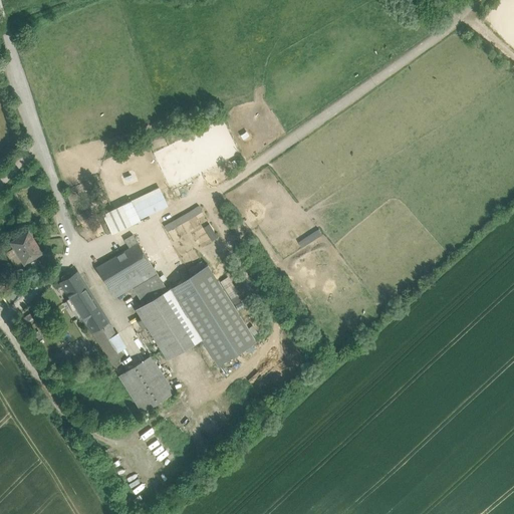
[(131,201),(133,205),(160,192),(158,187),(131,201)]
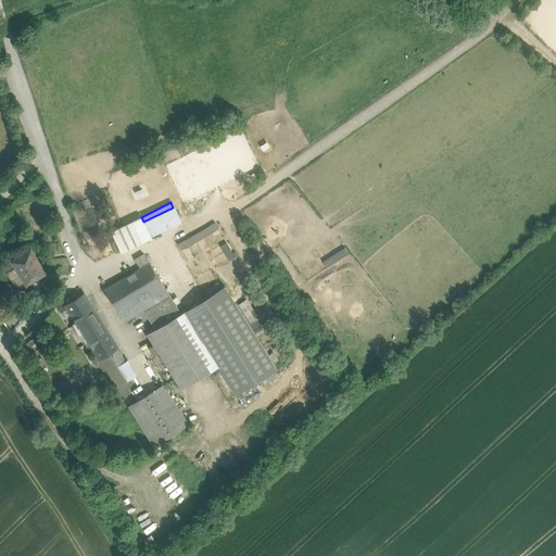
[(143,222),(151,238),(181,223),(173,207),(143,222)]
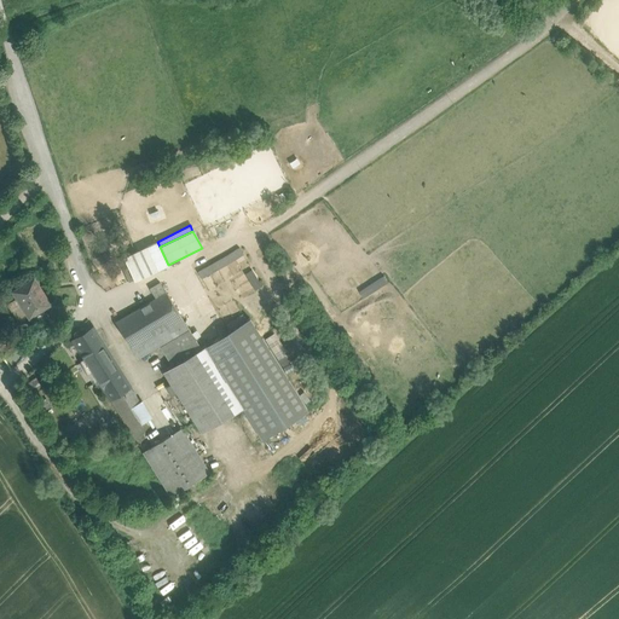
[(160,247),(157,242),(146,247),(158,270),(168,265),(160,247)]
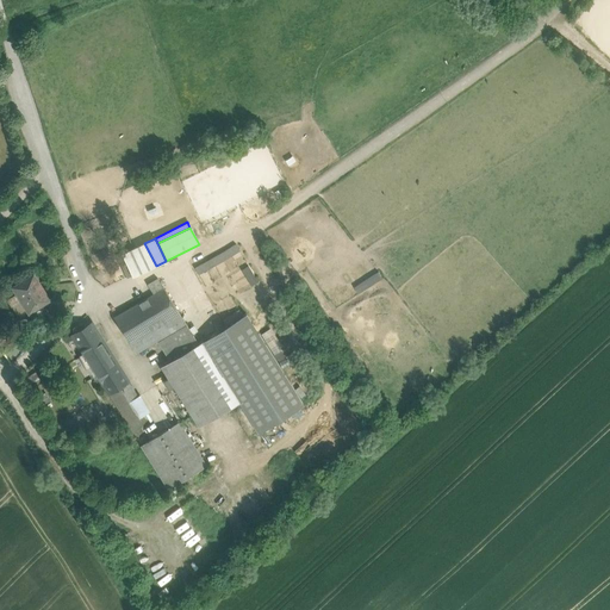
[(144,243),(123,254),(135,277),(156,266),(144,243)]
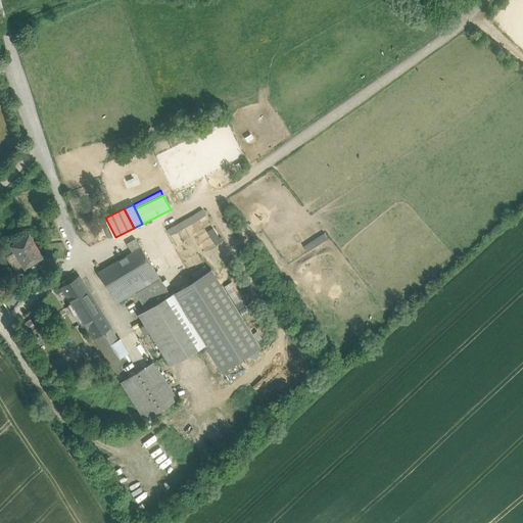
[(115,237),(105,218),(100,221),(110,239),(115,237)]
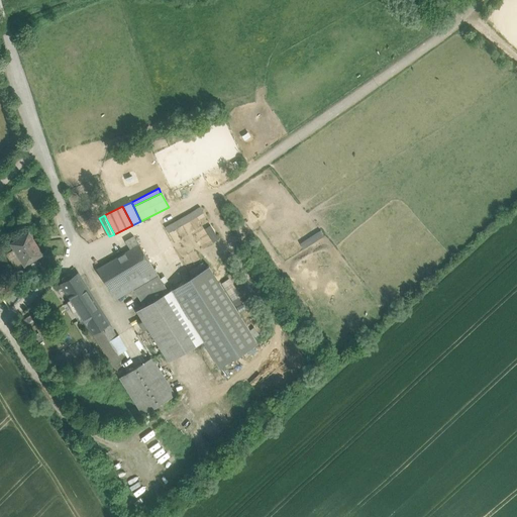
[(41,252),(28,231),(11,242),(28,271),(39,264),(35,256),(41,252)]
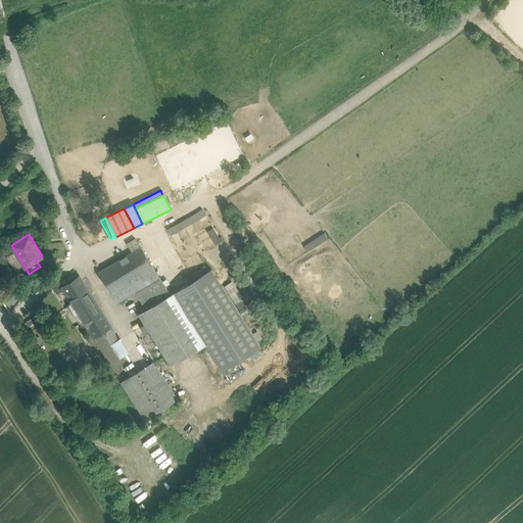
[(135,239),(127,244),(132,252),(140,247),(135,239)]
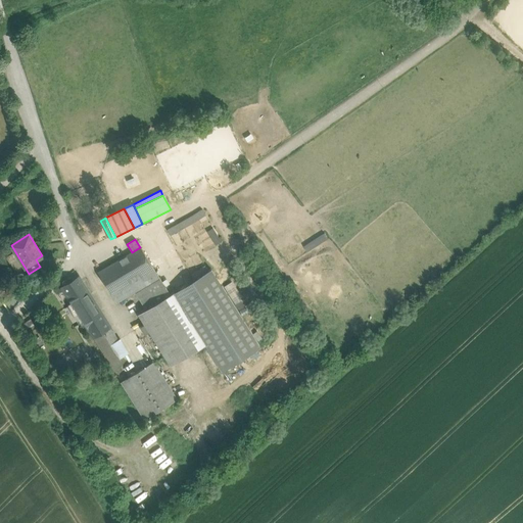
[(154,269),(140,247),(132,252),(127,255),(140,277),(154,269)]
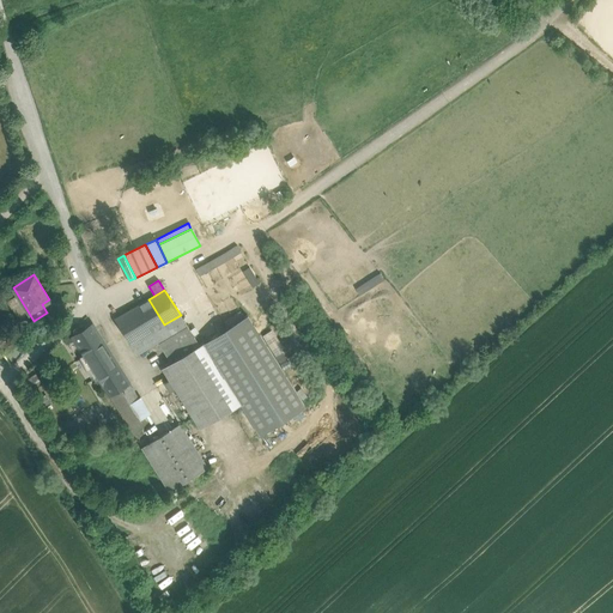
[(149,299),(115,320),(131,345),(164,325),(149,299)]
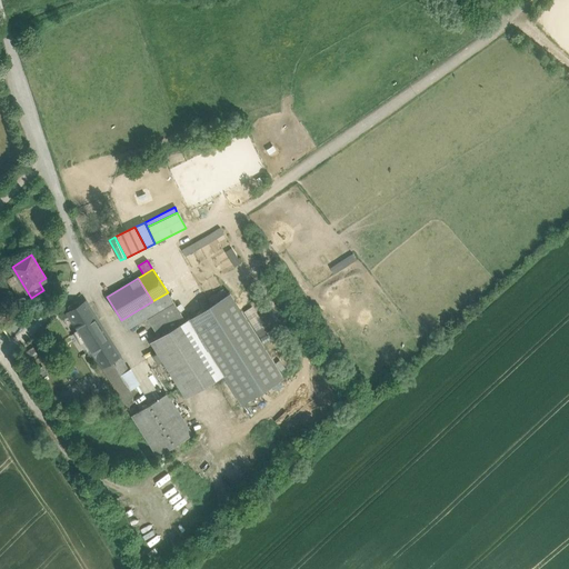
[(152,301),(121,320),(127,330),(147,318),(173,302),(168,292),(152,301)]
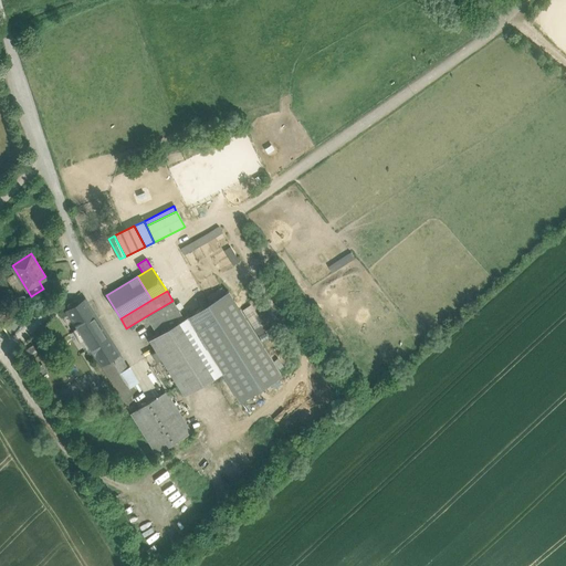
[(109,338),(85,300),(67,311),(91,349),(109,338)]
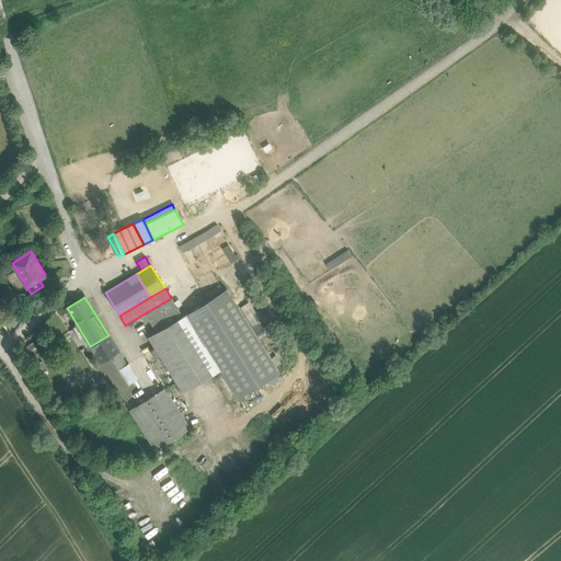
[(171,298),(145,313),(156,332),(183,316),(171,298)]
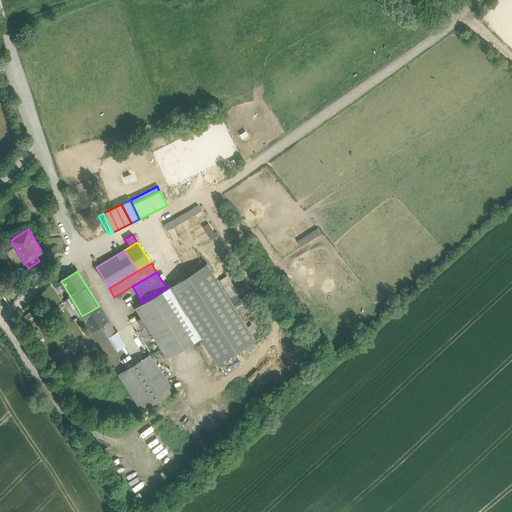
[(201,338),(169,287),(167,288),(142,303),(135,307),(141,317),(145,324),(167,358),(201,338)]
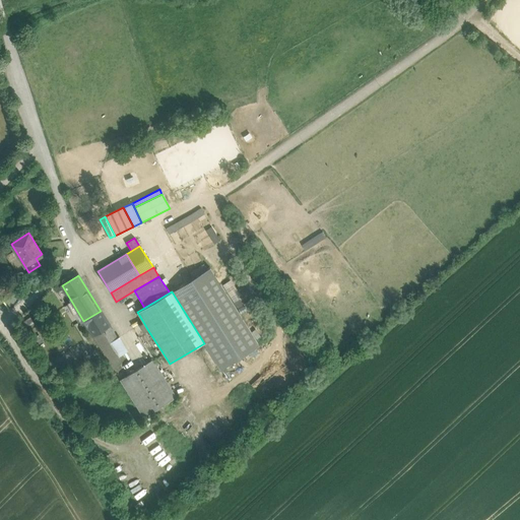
[(101,311),(83,321),(92,335),(110,325),(101,311)]
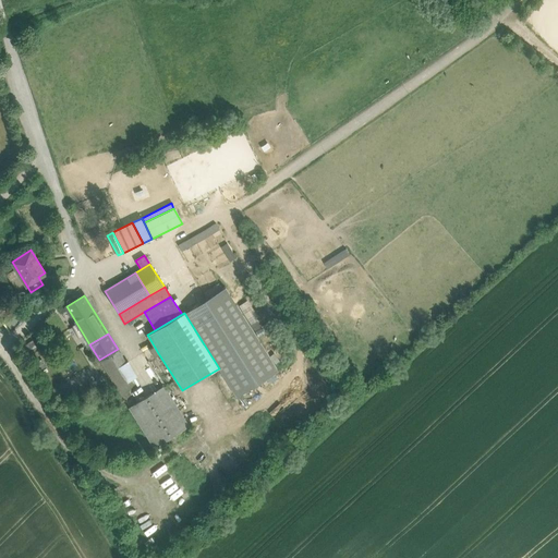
[(154,346),(149,349),(154,355),(158,353),(154,346)]
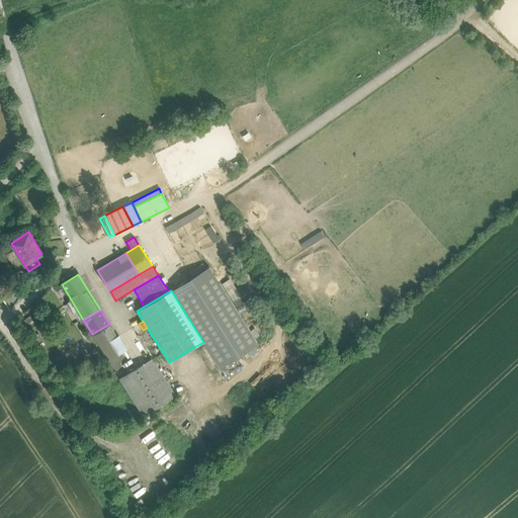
[(109,324),(92,334),(100,347),(113,339),(117,337),(109,324)]
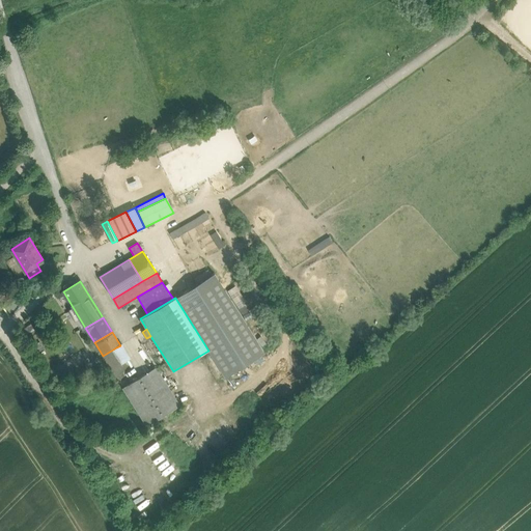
[(116,347),(103,356),(116,376),(128,366),(116,347)]
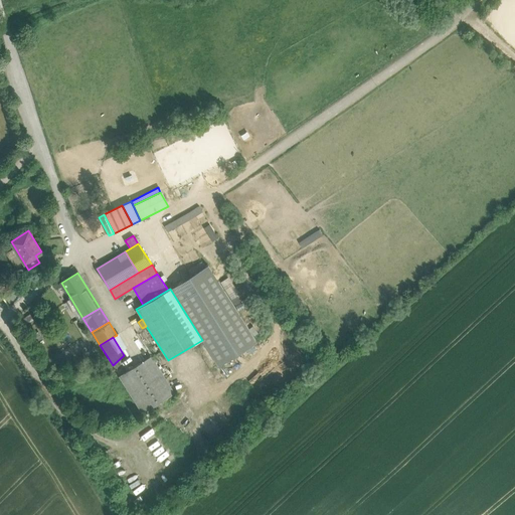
[(151,356),(119,376),(142,413),(174,393),(151,356)]
